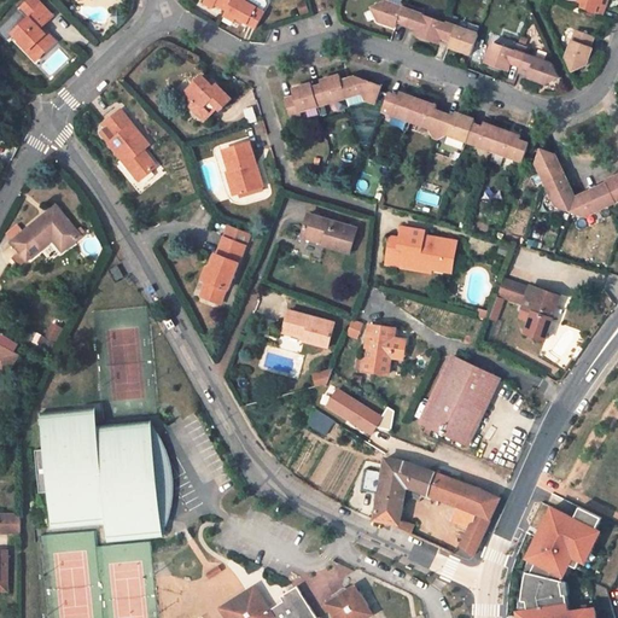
[(53,16),(38,0),(28,0),(21,7),(29,17),(13,33),(29,50),(31,47),(40,57),(57,40),(48,33),(46,34),(41,28),(42,27),(53,16)]
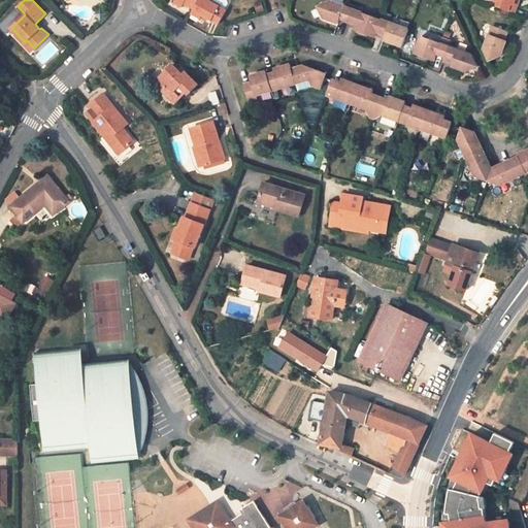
[(211,0),(198,0),(194,7),(191,12),(200,18),(202,13),(219,23),(226,9),(225,9),(220,6),(221,4),(211,0)]
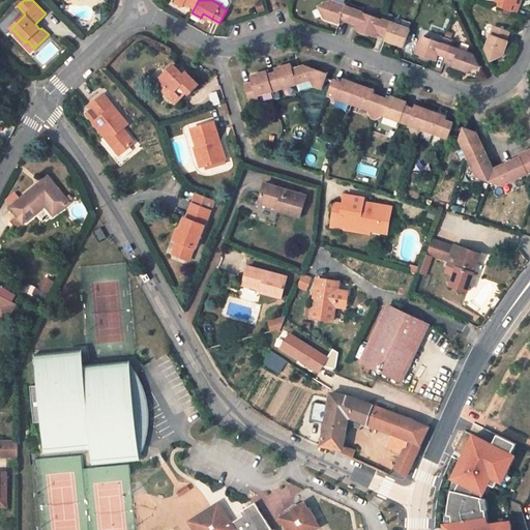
[(228,0),(212,0),(222,4),(221,6),(226,9),(230,3),(228,0)]
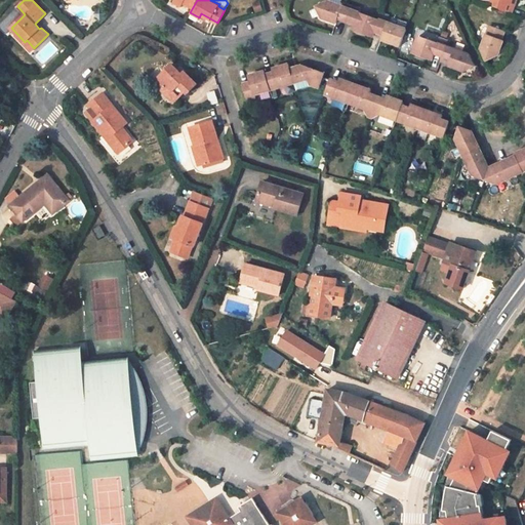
[(326,0),(316,6),(321,17),(336,23),(338,18),(346,22),(350,8),(341,5),(326,0)]
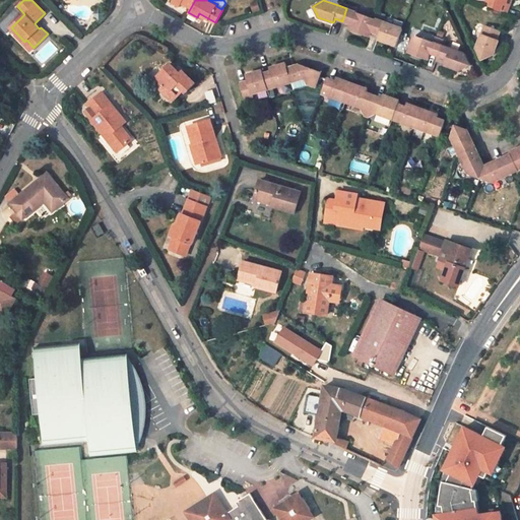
[(507,12),(509,6),(506,4),(507,0),(489,0),(488,6),(507,12)]
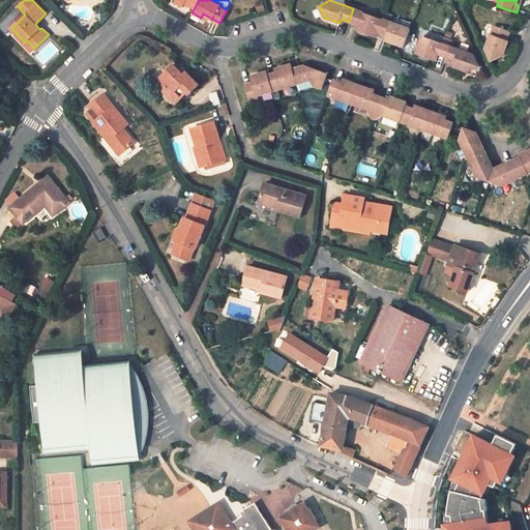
[(263,1),(256,3),(258,13),(265,11),(263,1)]
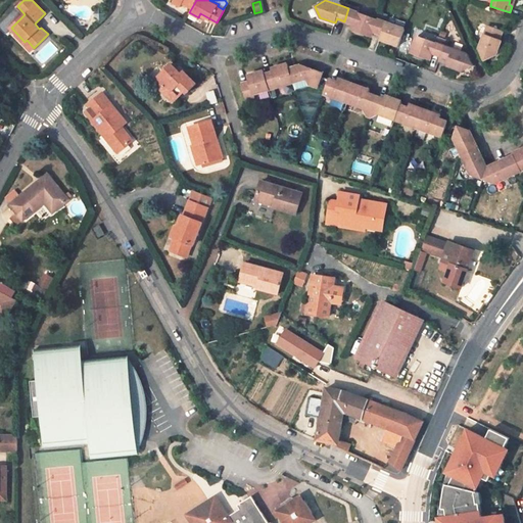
[(344,21),(353,25),(351,29),(371,36),(372,32),(377,18),(358,12),(348,8),(344,21)]
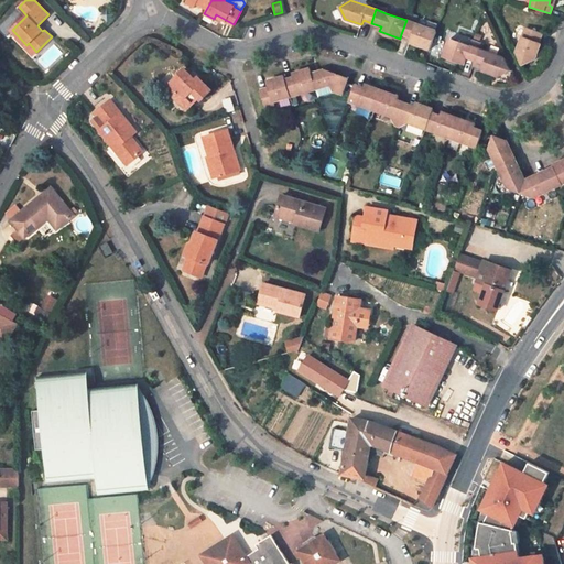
[(401,34),(411,38),(409,42),(430,50),(435,30),(418,24),(407,20),(401,34)]
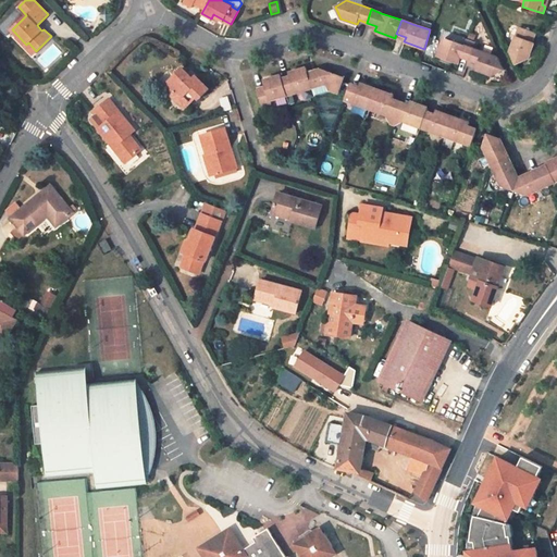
[(535,33),(519,27),(509,50),(516,65),(528,59),(533,42),(532,42),(535,33)]
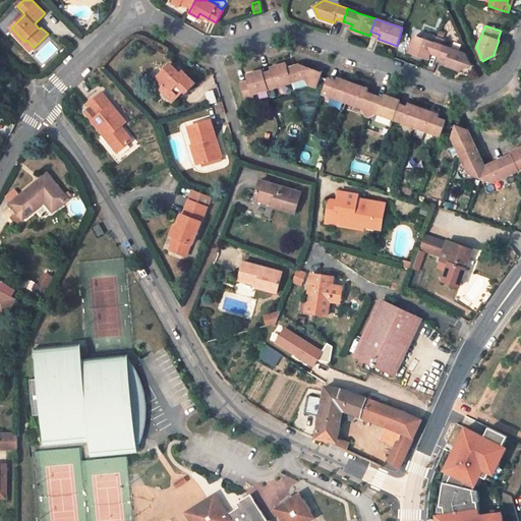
[(408,52),(428,59),(430,53),(438,55),(442,45),(435,42),(414,36),(408,52)]
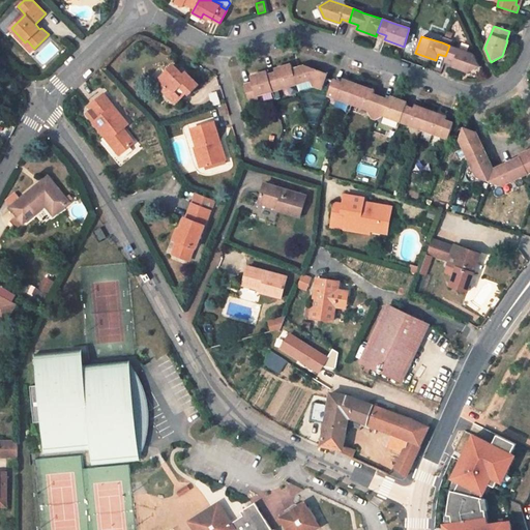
[(25,42),(32,51),(34,49),(27,40),(25,42)]
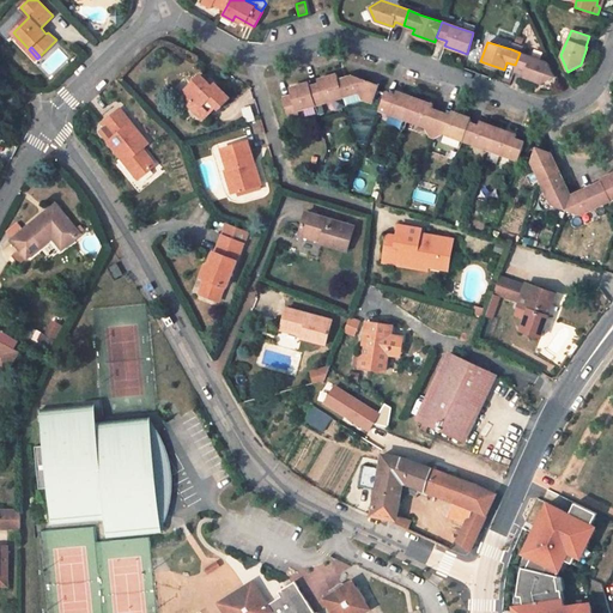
[(525,78),(541,84),(553,77),(548,62),(521,53),(520,53),(515,65),(513,72),(525,76),(525,78)]
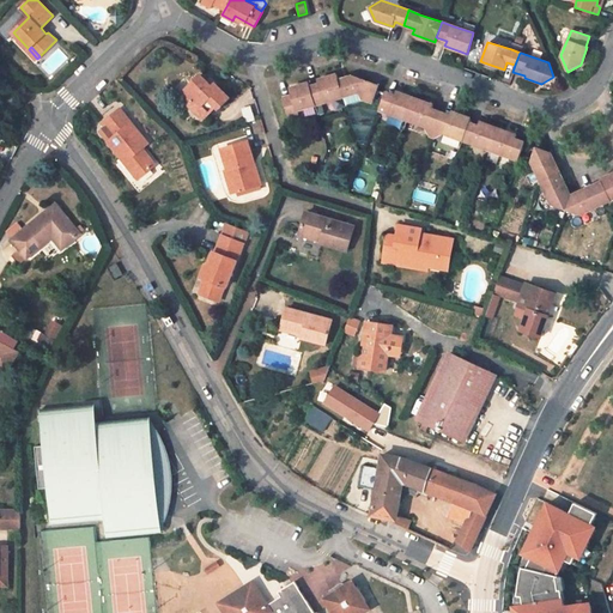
[(207,82),(200,74),(181,95),(188,103),(193,98),(210,115),(216,108),(218,110),(230,98),(216,84),(212,86),(207,82)]
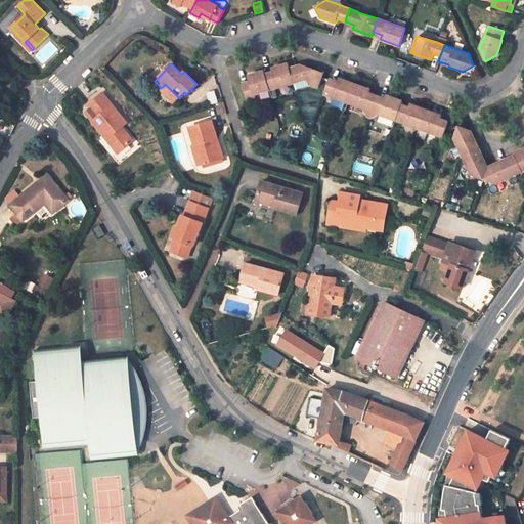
[(288,63),(271,69),(271,72),(265,74),(269,89),(293,82),(289,69),(288,63)]
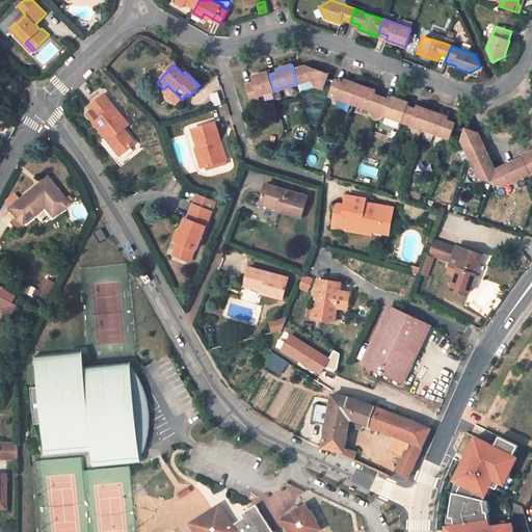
[(327,74),(306,65),(293,70),(297,83),(311,79),(314,78),(316,86),(322,88),(327,74)]
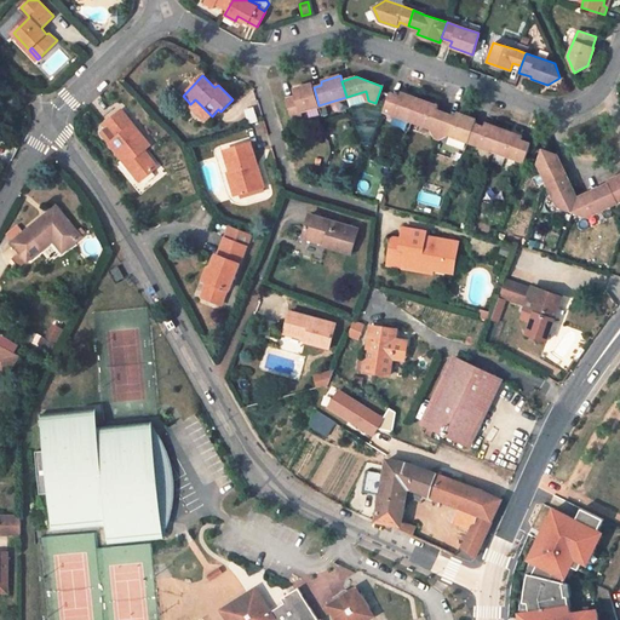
[(313,84),(293,90),(294,96),(285,98),(291,118),(302,115),(300,110),(319,105),(314,87),(313,84)]
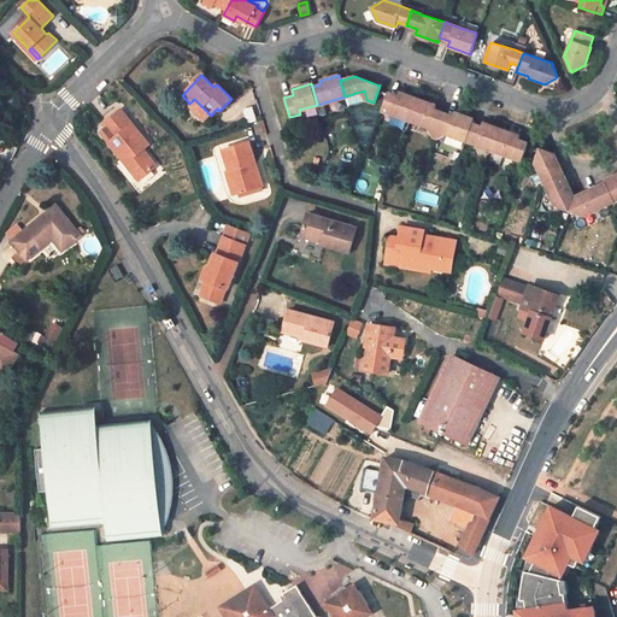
[(417,99),(399,92),(397,95),(388,92),(381,112),(409,121),(417,99)]
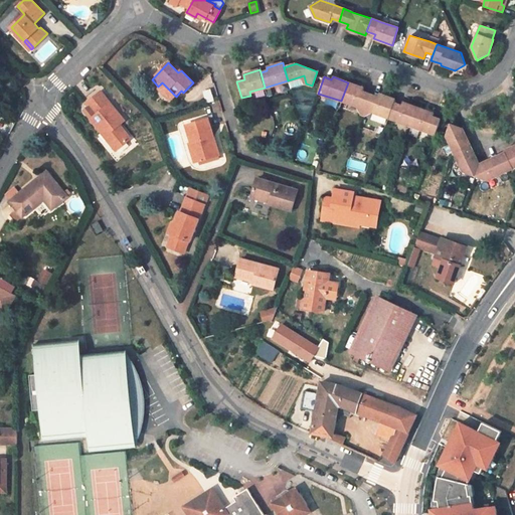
[(341,101),(357,107),(361,114),(362,115),(370,94),(362,91),(363,88),(348,81),(348,82),(341,101)]
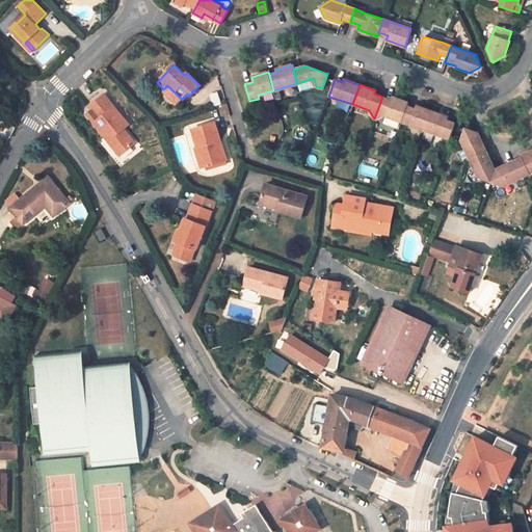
[(162,90),(177,104),(182,100),(167,85),(163,89),(162,90)]
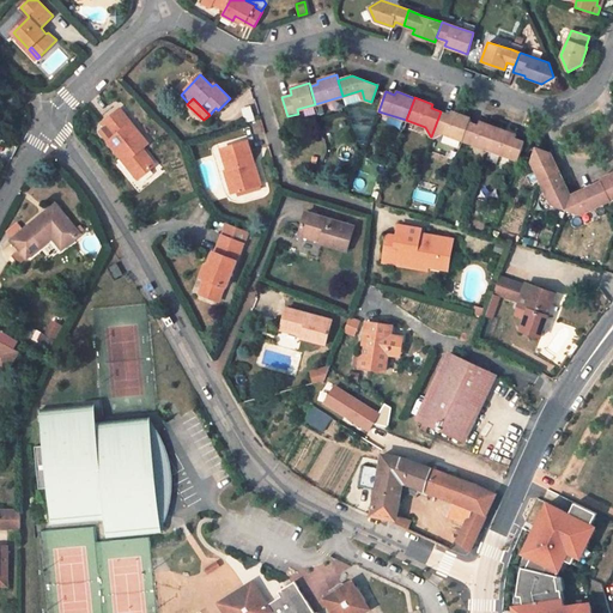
[(145,140),(120,109),(102,122),(113,137),(108,141),(138,180),(155,164),(140,145),(145,140)]
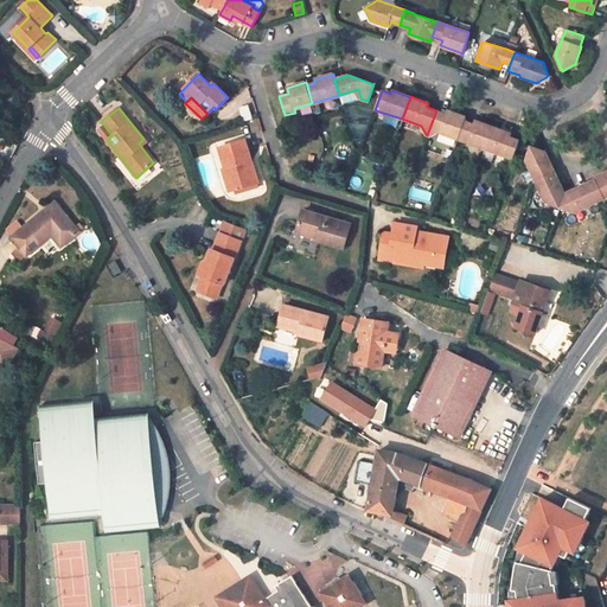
[(466,117),(447,110),(446,114),(436,110),(427,135),(430,136),(438,132),(458,139),(465,121),(466,117)]
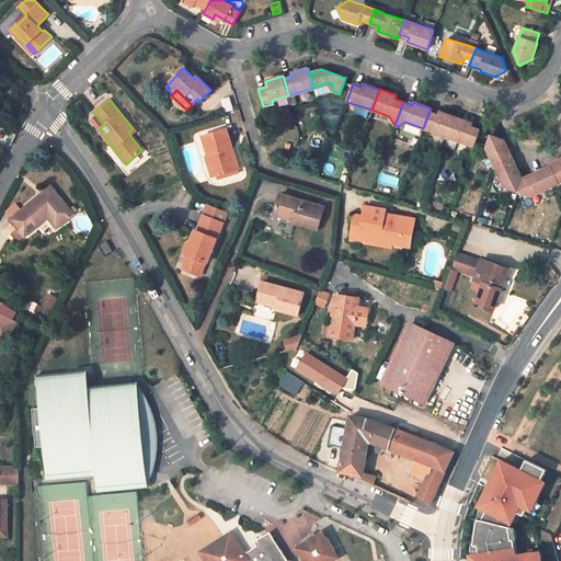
[(455,117),(438,111),(437,114),(430,112),(423,128),(447,138),(455,117)]
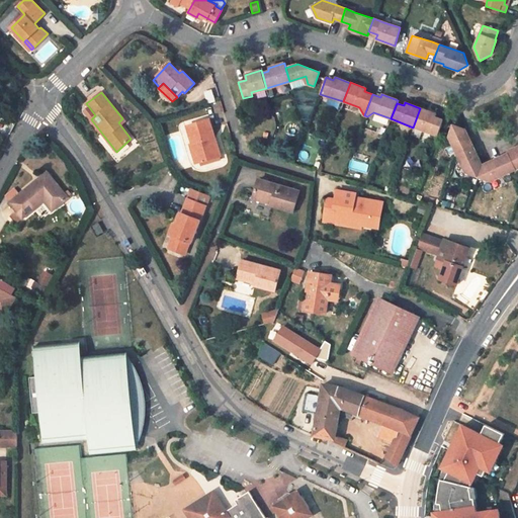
[(436,114),(420,108),(413,127),(437,136),(442,119),(435,117),(436,114)]
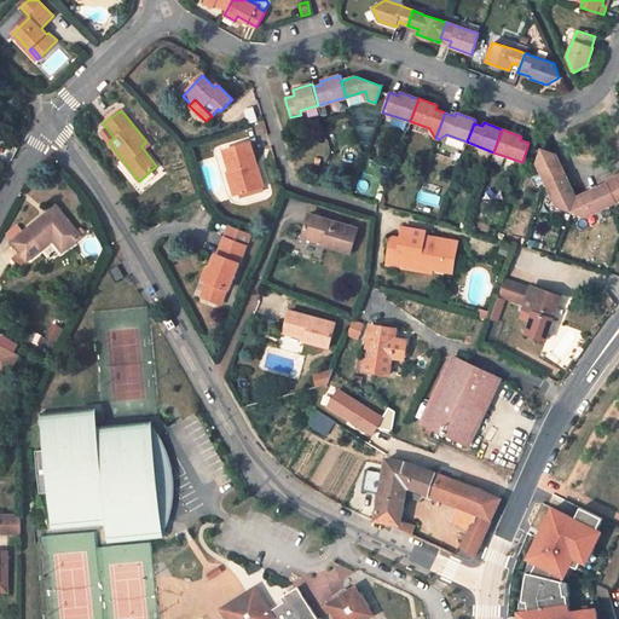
[(262,186),(250,142),(224,150),(231,171),(232,171),(239,194),(249,190),(262,186)]
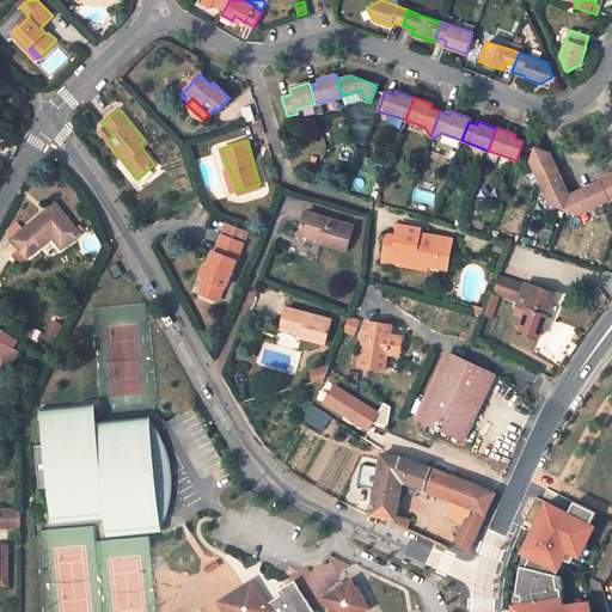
[(534,147),(530,160),(539,182),(560,172),(550,152),(534,147)]
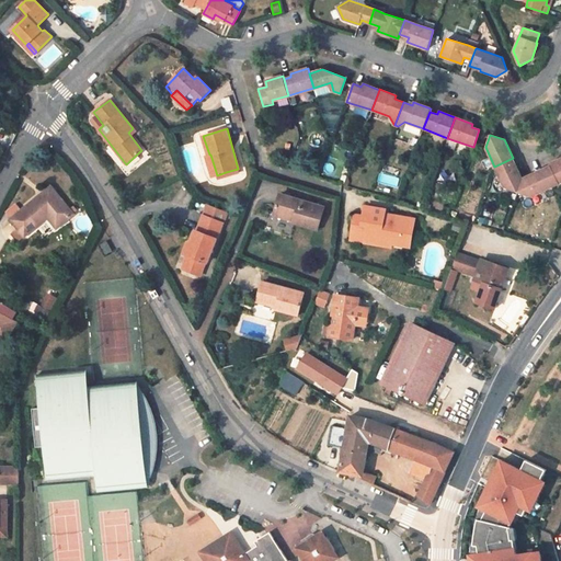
[(205,156),(212,178),(217,175),(210,155),(209,155),(205,156)]
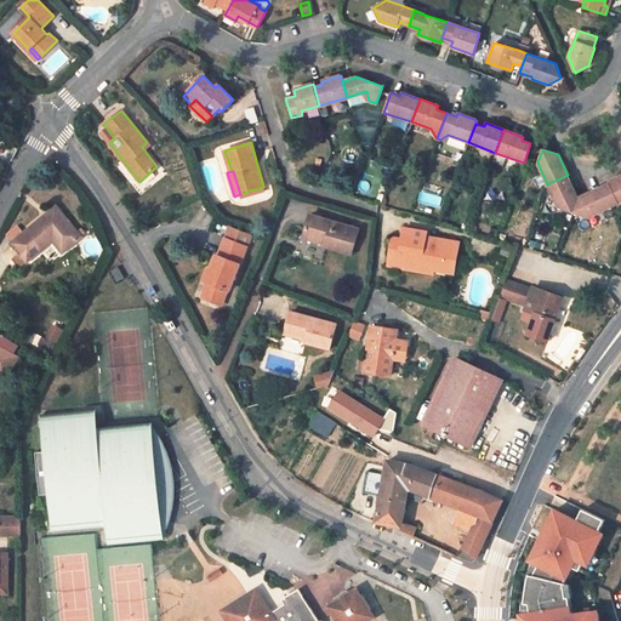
[(620,174),(609,181),(609,182),(600,187),(610,206),(620,200),(620,174)]
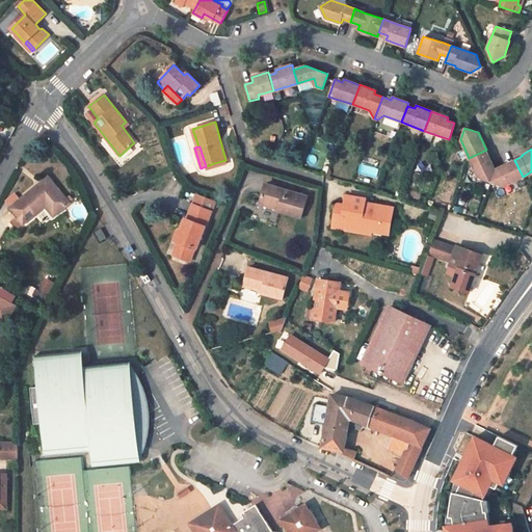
[(471,161),(478,177),(490,182),(495,169),(486,150),(469,158),(471,161)]
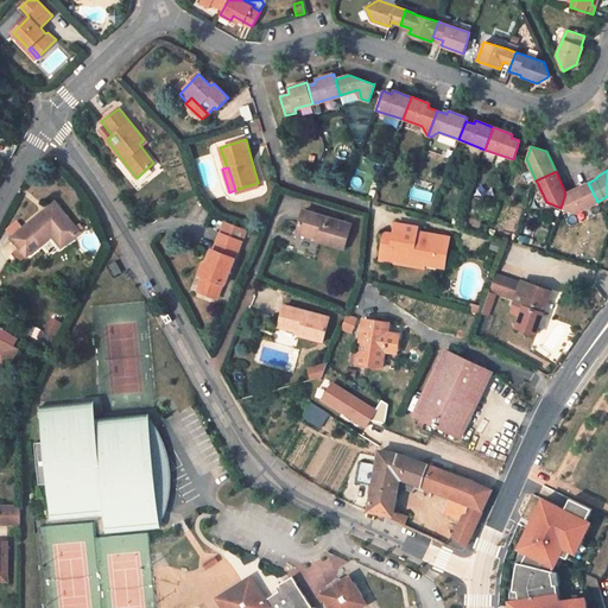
[(561,208),(575,213),(597,202),(588,183),(565,194),(561,208)]
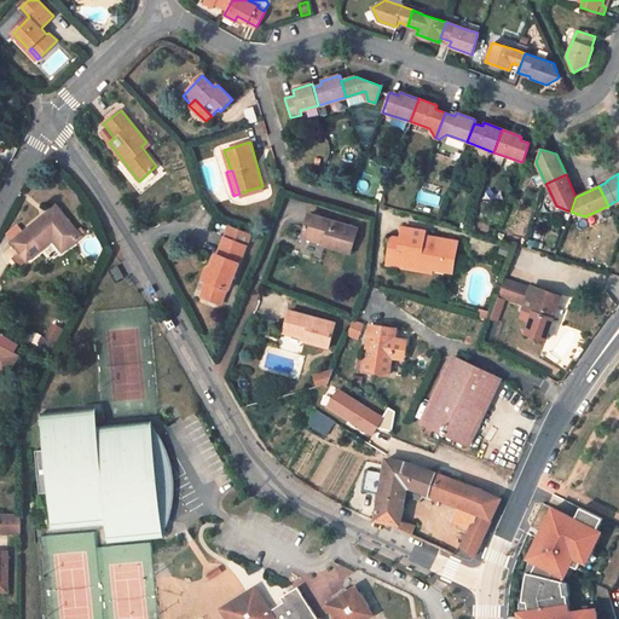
[(61,210),(57,207),(45,215),(48,221),(61,210)]
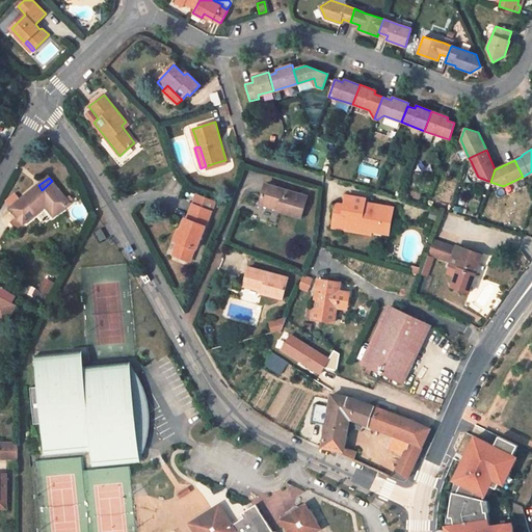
[(10,208),(24,224),(45,207),(49,204),(57,214),(71,204),(52,181),(42,190),(38,185),(10,208)]
